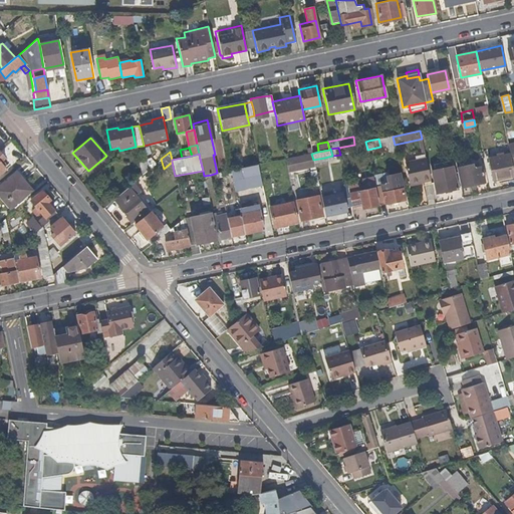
[(314,167),(313,160),(311,154),(285,159),(287,173),(314,167)]
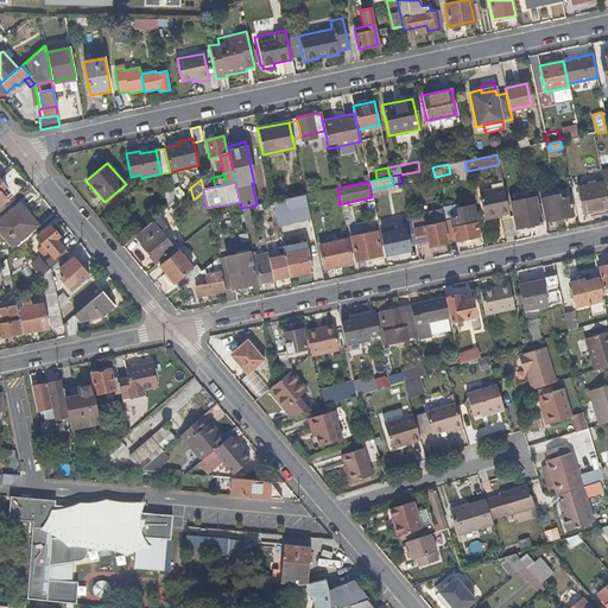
[(607,208),(607,202),(603,184),(577,189),(582,215),(593,213),(607,209),(607,208)]
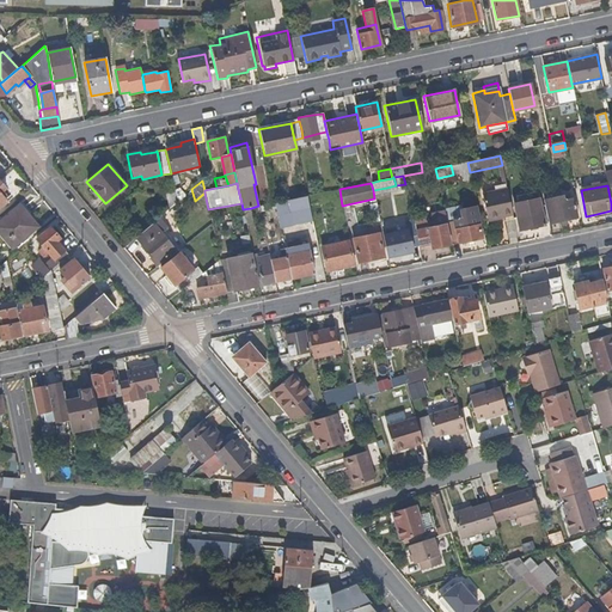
[(389,196),(386,188),(373,190),(374,199),(389,196)]
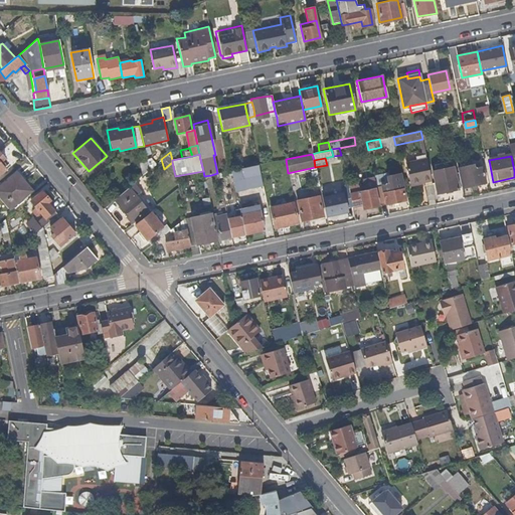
[(431,180),(426,159),(406,162),(410,184),(423,182),(431,180)]
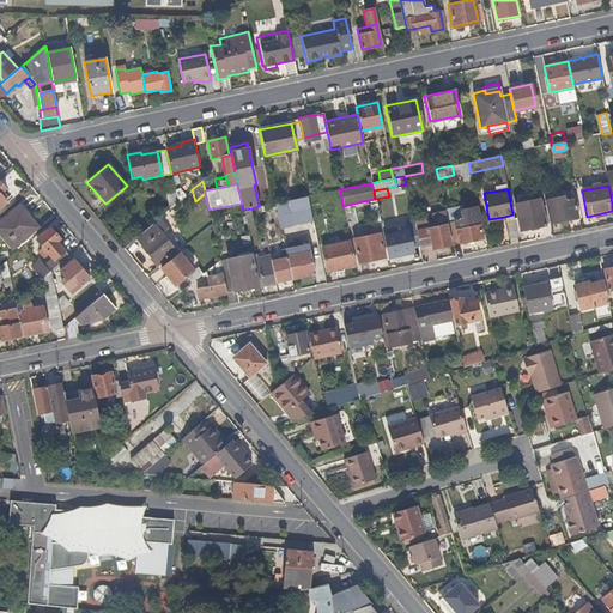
[(313,220),(308,196),(274,204),(279,228),(313,220)]
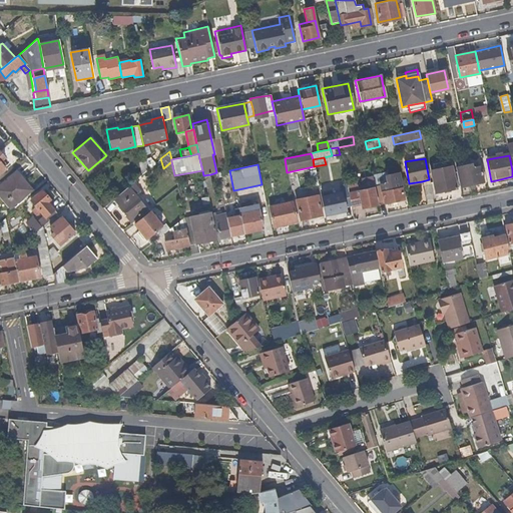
[(483,183),(480,167),(465,170),(468,186),(483,183)]
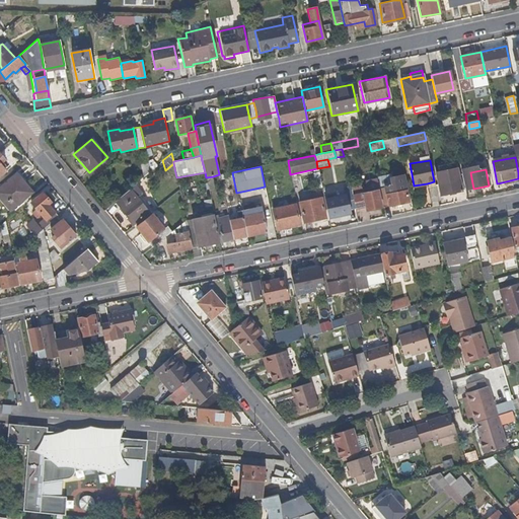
[(464,191),(461,174),(460,171),(456,172),(459,192),(464,191)]
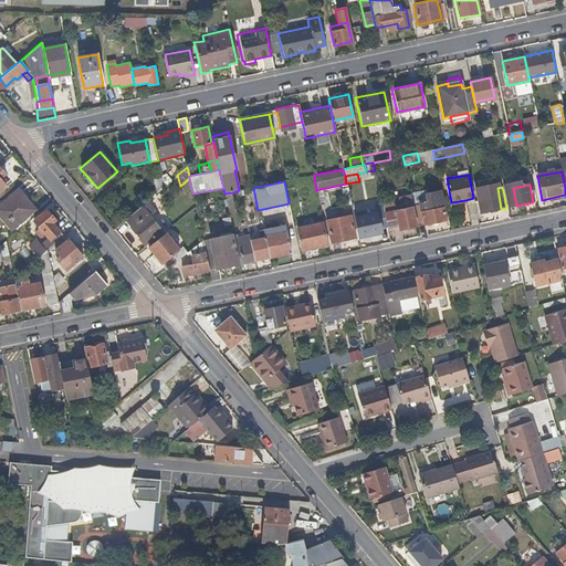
[(501,209),(498,188),(474,192),(479,213),(501,209)]
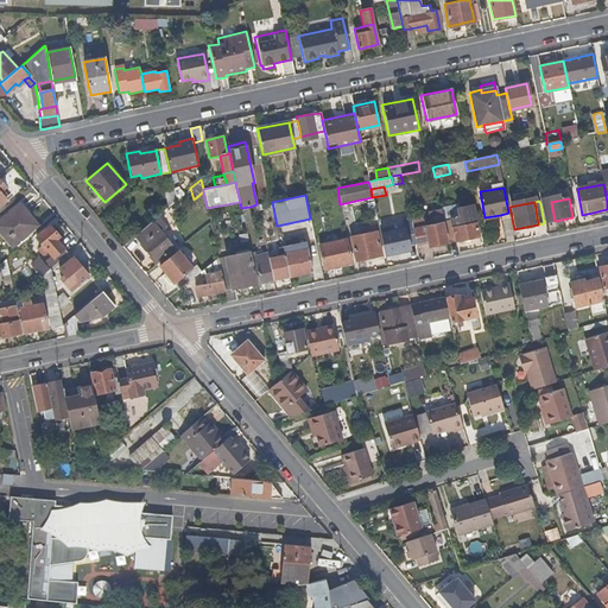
[(555,221),(551,202),(540,204),(544,223),(555,221)]
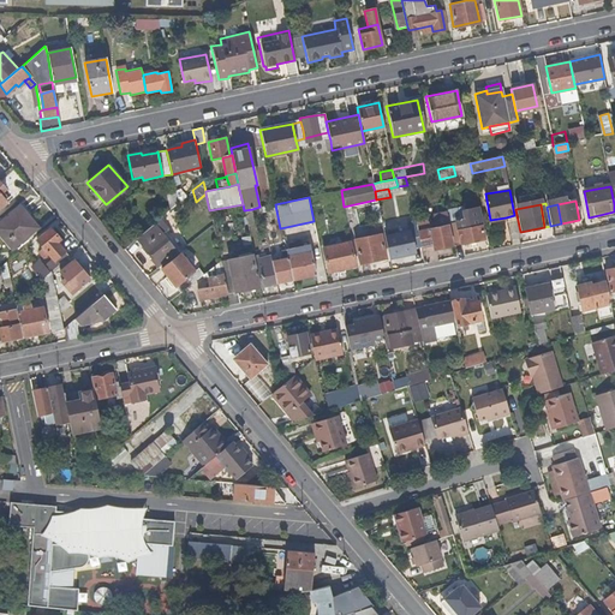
[(33,218),(23,206),(17,210),(28,221),(30,220),(33,218)]
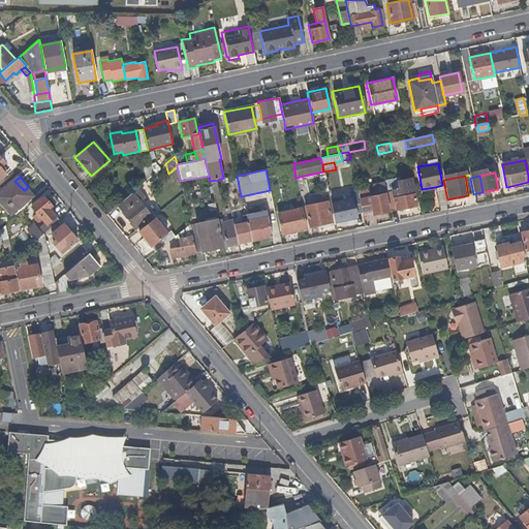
[(225,186),(223,178),(217,180),(218,188),(225,186)]
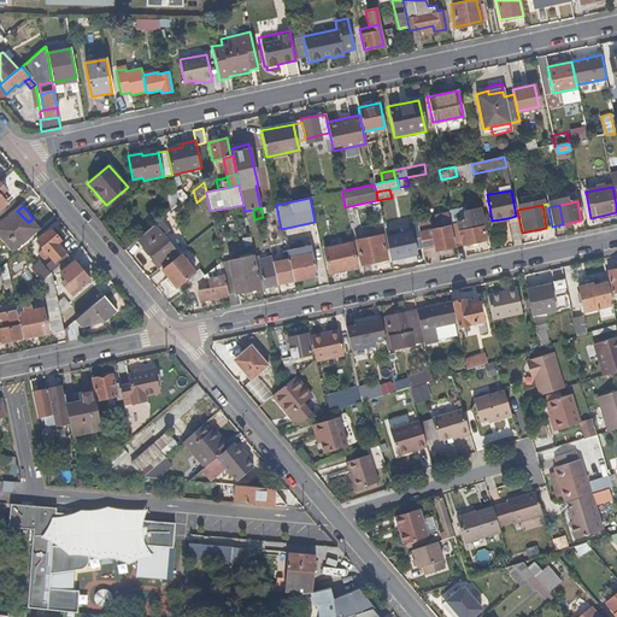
[(485,241),(482,228),(485,228),(481,209),(463,212),(465,222),(451,224),(456,247),(485,241)]
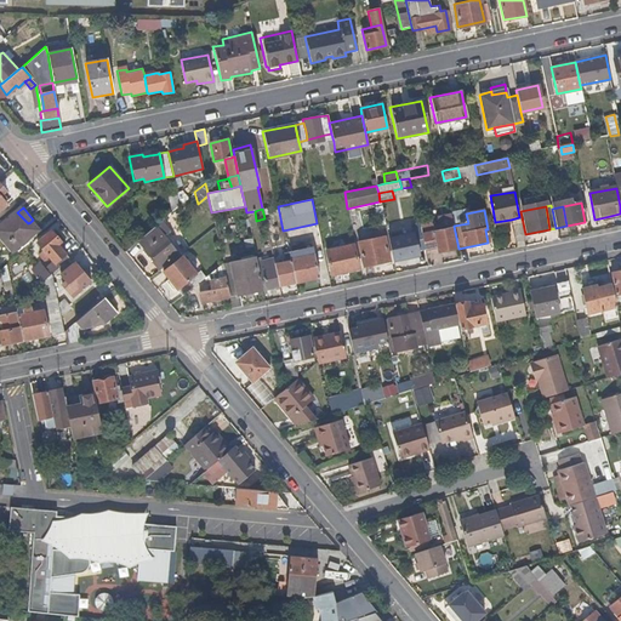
[(0,238),(12,252),(39,231),(30,222),(28,223),(17,212),(0,226),(0,238)]
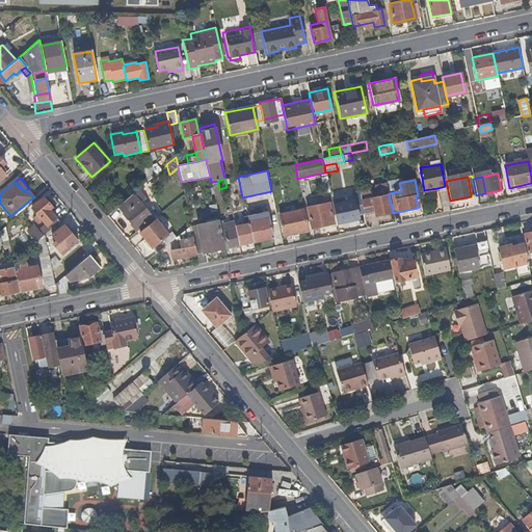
[(393,213),(389,193),(387,185),(375,187),(376,194),(371,195),(372,198),(361,201),(362,206),(364,214),(374,212),(375,216),(393,213)]
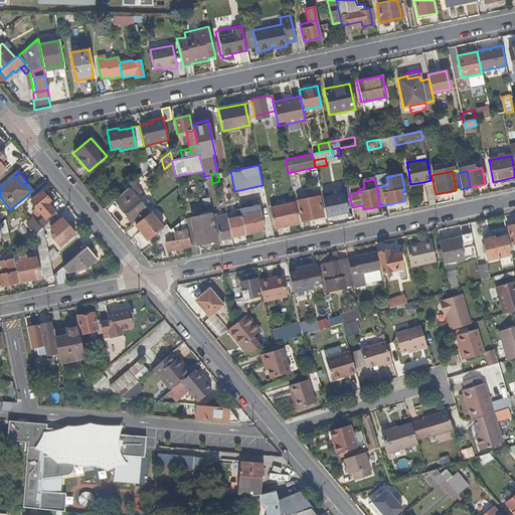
[(180,199),(177,185),(168,193),(176,202),(176,201),(180,199)]
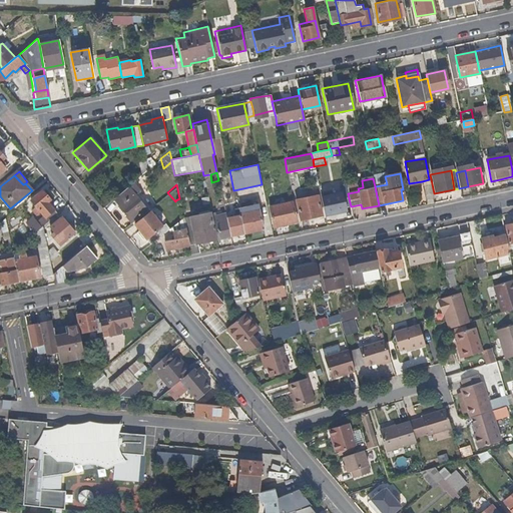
[(345,211),(343,199),(349,198),(348,193),(346,185),(338,186),(339,193),(320,197),(324,216),(345,211)]
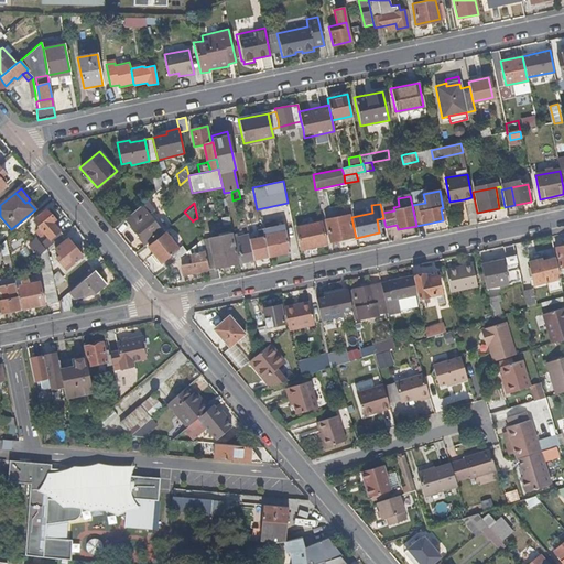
[(161,229),(141,205),(125,219),(131,227),(138,234),(145,242),(161,229)]
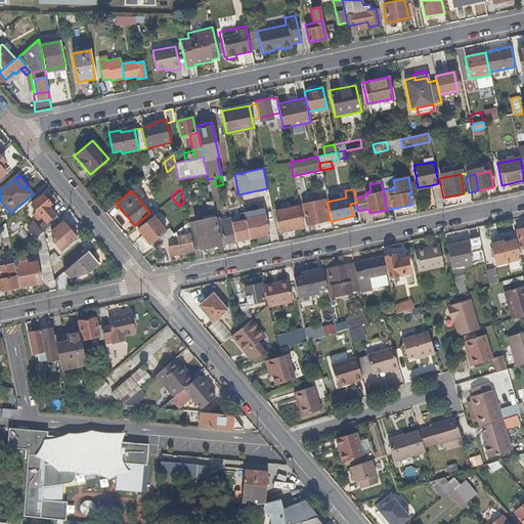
[(49,208),(51,205),(41,193),(29,204),(36,213),(41,218),(45,223),(55,215),(49,208)]
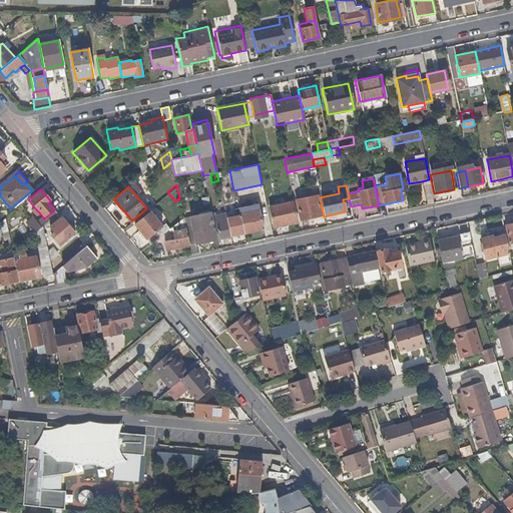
[(322,216),(317,195),(296,200),(300,220),(322,216)]
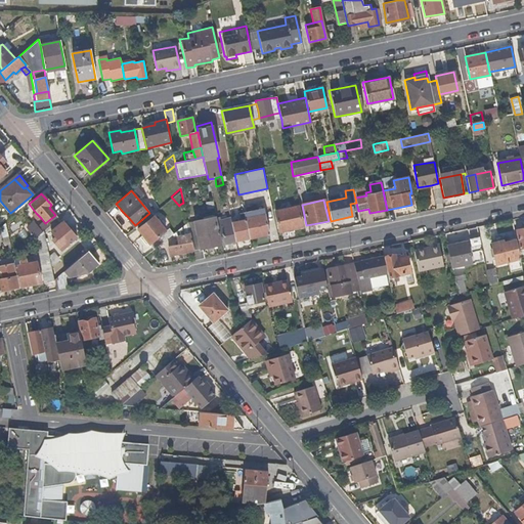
[(358,211),(356,203),(350,204),(352,216),(358,215),(358,211)]
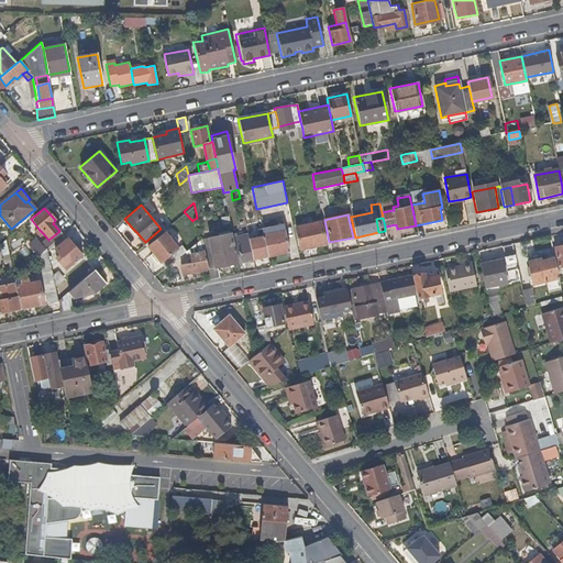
[(324,244),(320,221),(295,227),(300,250),(324,244)]
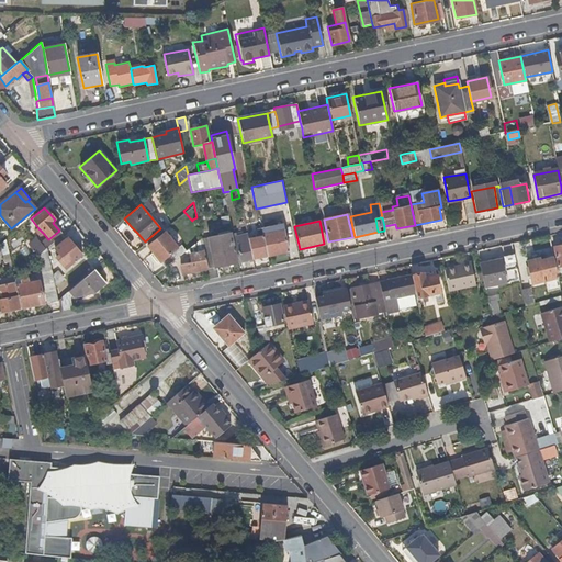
[(288,251),(282,225),(261,229),(267,256),(288,251)]
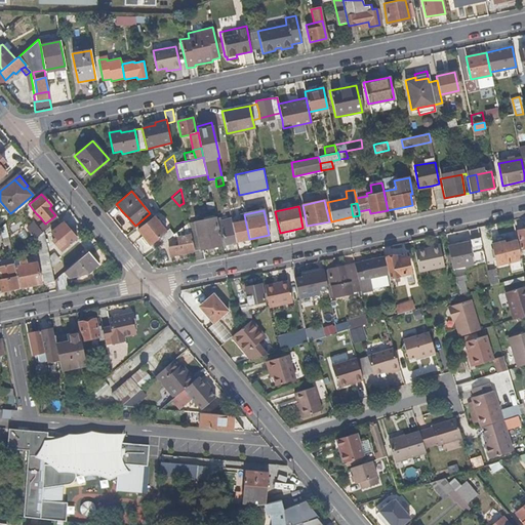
[(249,239),(244,214),(241,215),(241,218),(237,219),(238,223),(232,224),(236,242),(249,239)]
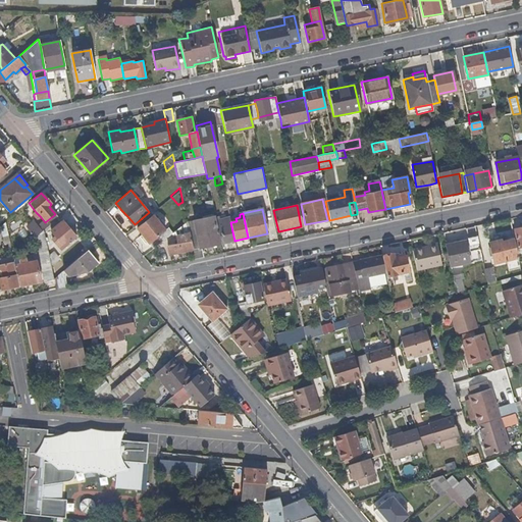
[(44,230),(58,217),(55,214),(45,222),(38,228),(42,232),(44,230)]
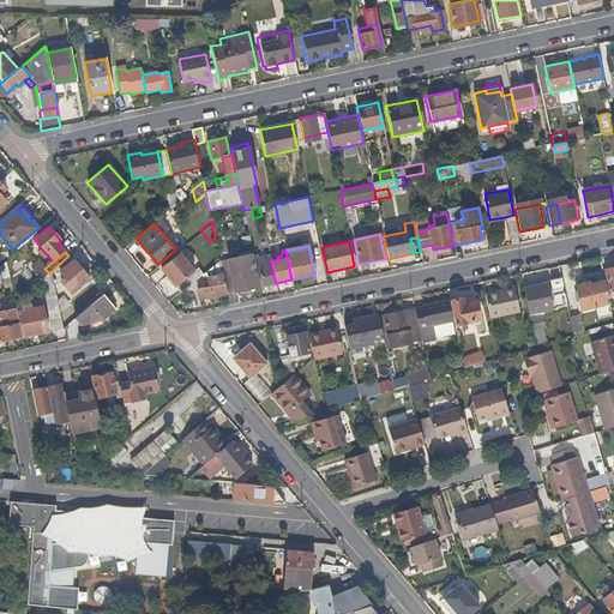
[(158,264),(150,254),(148,257),(156,266),(158,264)]
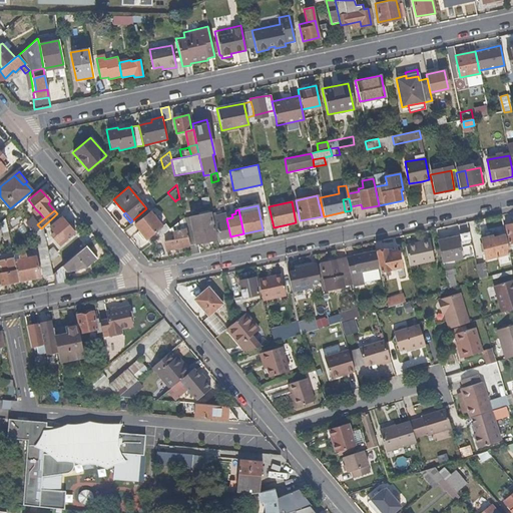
[(214,239),(208,212),(189,217),(195,243),(197,243),(214,239)]
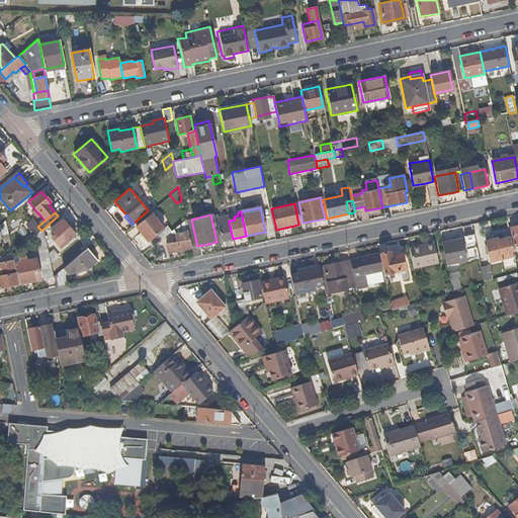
[(153,248),(171,232),(168,228),(164,230),(152,216),(137,229),(153,248)]
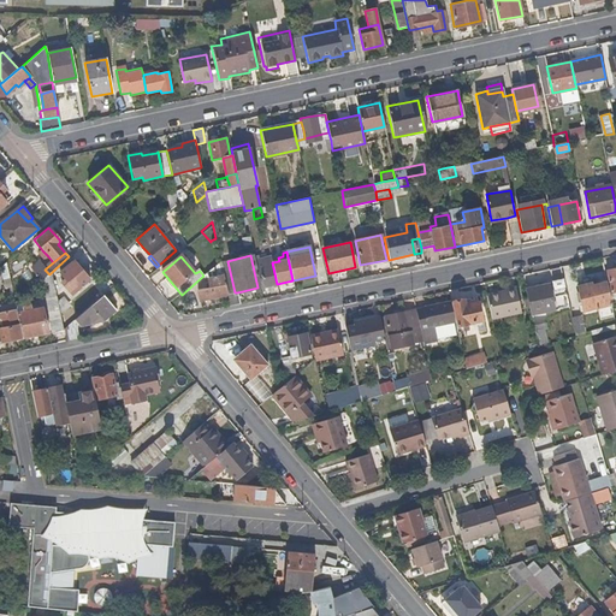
[(90,279),(73,260),(60,272),(65,279),(71,286),(75,291),(90,279)]
